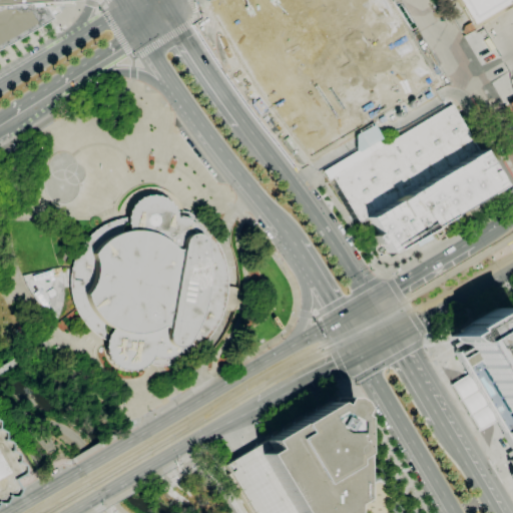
[(0,0),(0,44),(1,44),(4,42),(8,40),(11,38),(15,36),(18,34),(22,32),(25,30),(29,28),(32,25),(35,23),(39,21),(42,18),(45,16),(49,14),(45,5),(51,5),(48,1),(56,0),(0,0)]
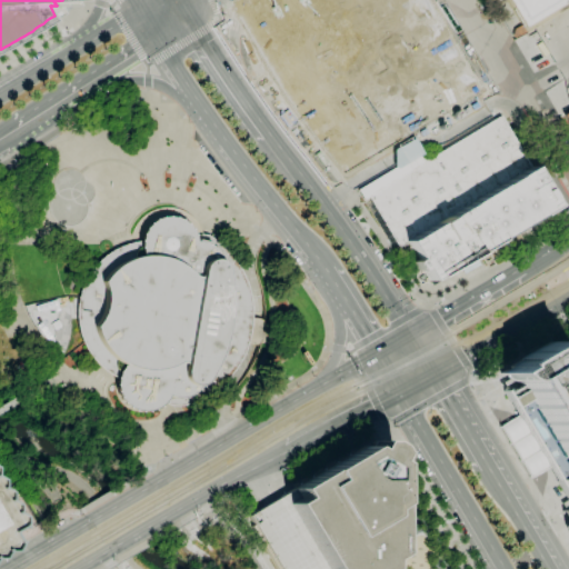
[(568,0),(568,69),(522,96),(465,0),(568,0)]
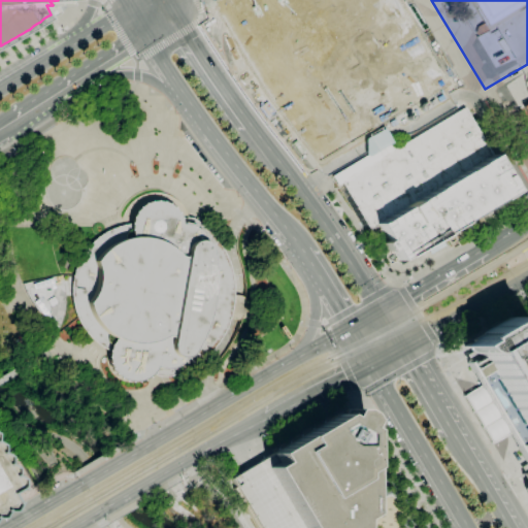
[(527,85),(522,73),(507,80),(527,119),(527,85)]
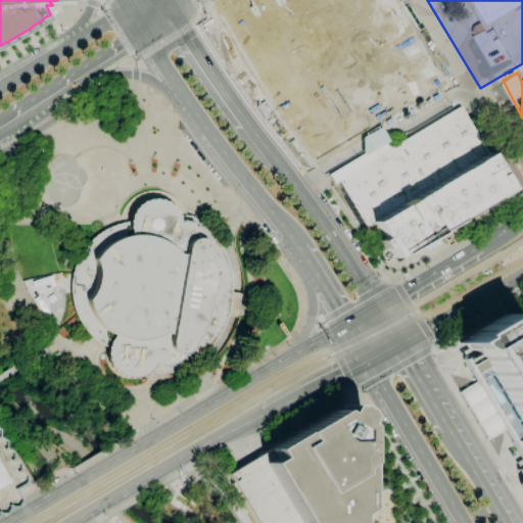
[(362,138),(365,136),(364,134),(377,126),(378,129),(380,128),(388,142),(386,142),(390,148),(459,107),(486,153),(508,189),(518,205),(449,246),(439,230),(434,234),(440,244),(426,252),(420,242),(393,257),(386,246),(382,249),(377,241),(382,238),(373,223),(366,228),(365,227),(362,228),(335,184),(334,184),(328,174),(362,154),(362,138)]
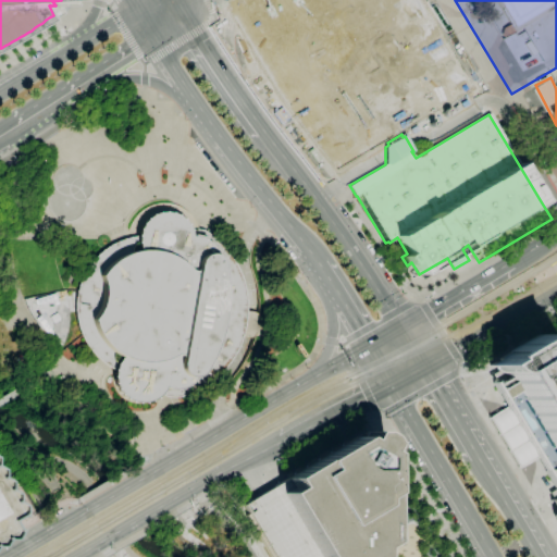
[(227,254),(225,250),(223,247),(220,245),(217,242),(214,239),(211,237),(208,235),(205,233),(200,231),(197,230),(194,222),(187,213),(182,208),(175,206),(166,203),(158,205),(149,207),(143,210),(137,215),(131,224),(128,231),(137,234),(136,236),(128,238),(121,240),(114,243),(108,247),(101,251),(95,257),(90,262),(85,269),(82,275),(78,283),(76,291),(75,298),(74,306),(75,313),(76,321),(78,329),(82,336),(85,343),(89,349),(95,356),(100,361),(107,366),(113,369),(113,371),(112,374),(112,378),(113,382),(114,385),(115,387),(116,391),(119,394),(121,396),(124,398),(126,399),(130,401),(133,403),(136,403),(139,403),(143,403),(146,401),(149,401),(152,399),(156,397),(158,395),(159,394),(163,395),(168,396),(172,397),(176,397),(181,396),(185,395),(190,393),(195,391),(200,387),(203,386),(207,384),(210,382),(213,379),(215,376),(219,373),(221,371),(224,368),(226,364),(229,362),(231,359),(233,356),(234,353),(236,348),(238,345),(239,342),(240,338),(242,335),(244,337),(246,338),(248,338),(249,338),(251,338),(252,338),(255,337),(256,334),(258,335),(261,318),(259,318),(259,314),(258,313),(256,313),(255,312),(254,312),(251,311),(250,311),(248,311),(247,311),(246,312),(246,311),(246,307),(246,304),(245,299),(245,296),(244,292),(244,287),(243,284),(242,281),(240,276),(238,273),(237,269),(235,265),(234,262),(232,260),(230,257),(227,254)]
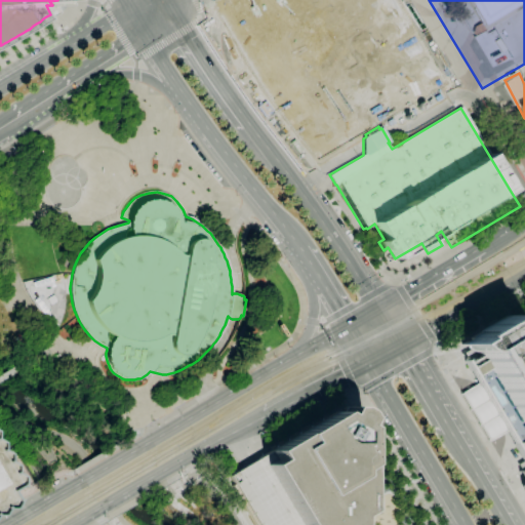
[(29,280),(38,327),(61,323),(57,309),(54,310),(50,291),(54,290),(51,276),(29,280)]
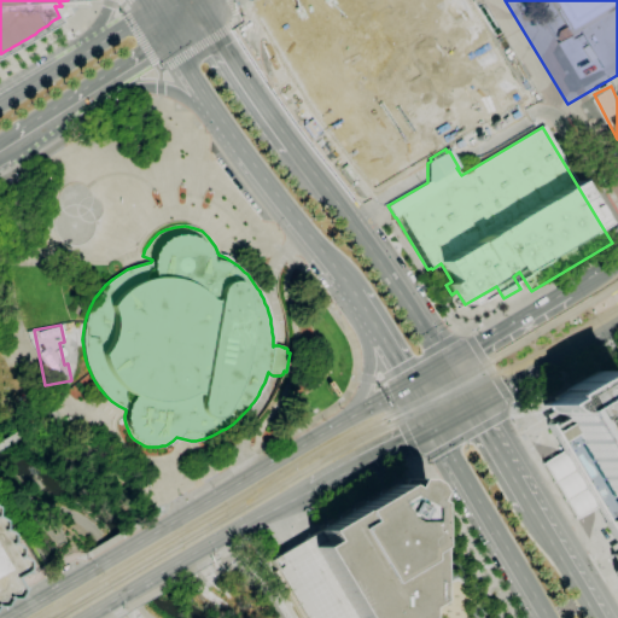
[(617,546),(617,544),(605,525),(596,509),(576,522),(565,502),(553,484),(542,465),(563,453),(547,426),(548,426),(551,430),(566,420),(561,412),(560,412),(559,412),(559,413),(558,413),(557,413),(555,413),(554,413),(553,413),(552,413),(551,412),(549,412),(549,410),(548,410),(548,409),(547,409),(547,408),(547,407),(546,406),(544,407),(543,406),(554,400),(552,396),(553,396),(553,395),(554,395),(555,394),(557,392),(558,392),(558,391),(559,391),(560,391),(560,390),(561,390),(563,389),(564,389),(564,388),(565,388),(566,388),(566,386),(567,386),(569,385),(570,385),(571,384),(572,384),(572,383),(573,383),(575,382),(576,382),(577,380),(578,380),(579,379),(581,379),(582,378),(583,378),(584,377),(586,377),(587,375),(588,375),(589,374),(590,374),(592,374),(592,373),(593,373),(594,373),(595,372),(596,372),(598,372),(598,371),(599,373),(598,374),(605,386),(617,378),(617,546)]
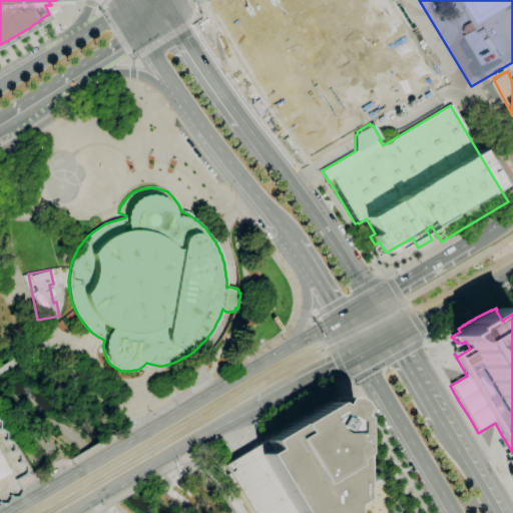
[(251,512),(223,465),(264,441),(292,424),(328,403),(332,405),(336,398),(344,398),(351,402),(355,408),(351,416),(355,418),(355,454),(356,499),(356,512),(251,512)]
